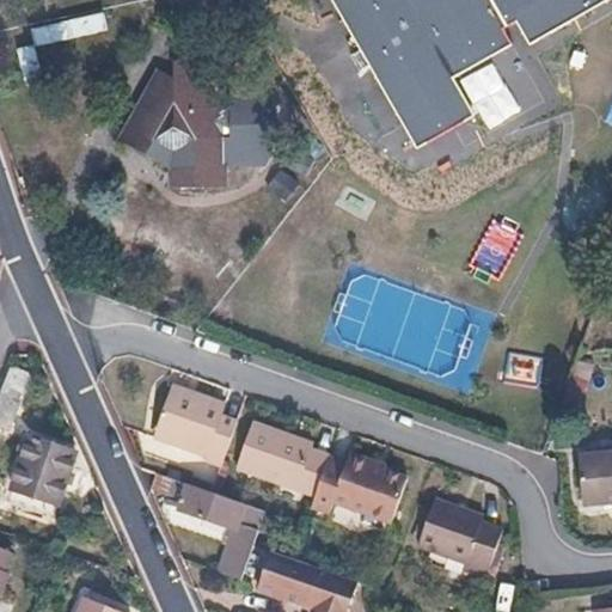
[(390,0),(391,0),(389,8),(344,36),(340,47),(367,90),(377,93),(423,67),(432,69),(428,78),(451,116),(460,118),(539,73),(502,10),(482,4),(476,1),(475,0),(390,0)]
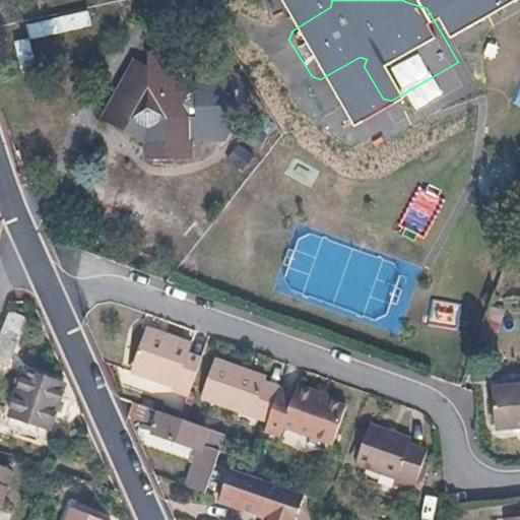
[(156,48),(145,56),(149,69),(164,57),(156,48)]
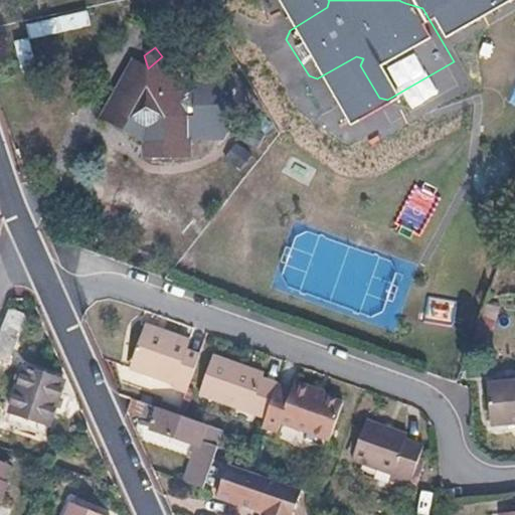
[(148,68),(135,61),(105,118),(147,140),(148,155),(189,154),(188,135),(224,134),(229,125),(228,111),(233,111),(231,88),(227,88),(227,78),(221,66),(194,67),(194,82),(187,89),(162,56),(148,68)]
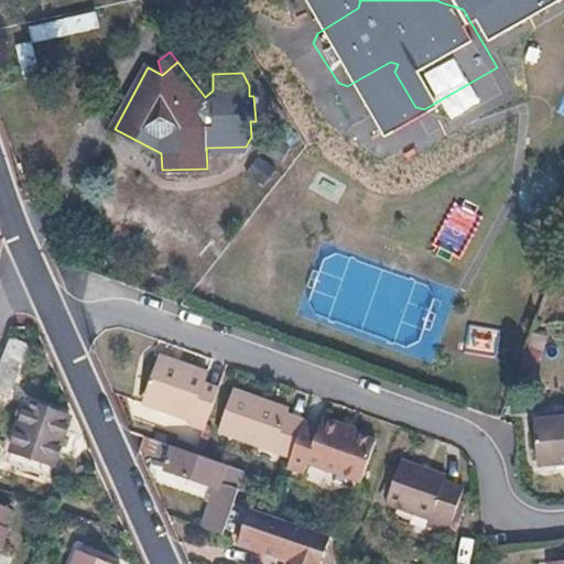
[(26,344),(9,336),(0,356),(0,391),(6,393),(26,344)]
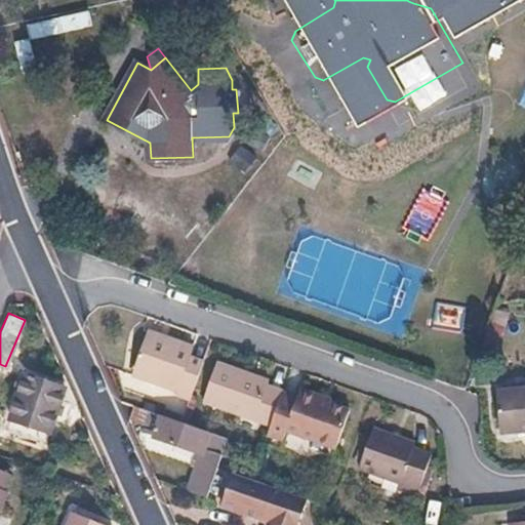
[(192,351),(144,333),(128,377),(174,394),(173,398),(188,403),(201,364),(189,359),(192,351)]
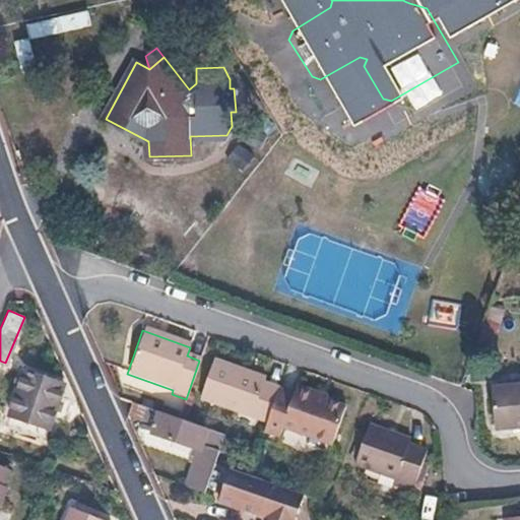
[(265,381),(212,362),(199,401),(265,426),(277,391),(263,386),(265,381)]
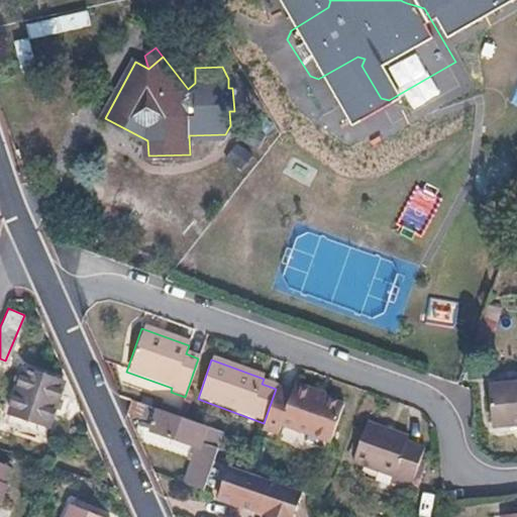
[(62,382),(23,368),(8,411),(46,425),(62,382)]
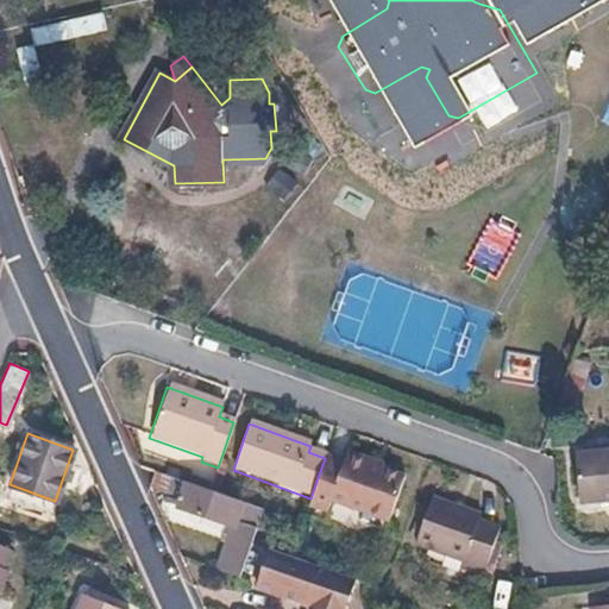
[(608,447),(575,451),(578,500),(608,496),(608,447)]
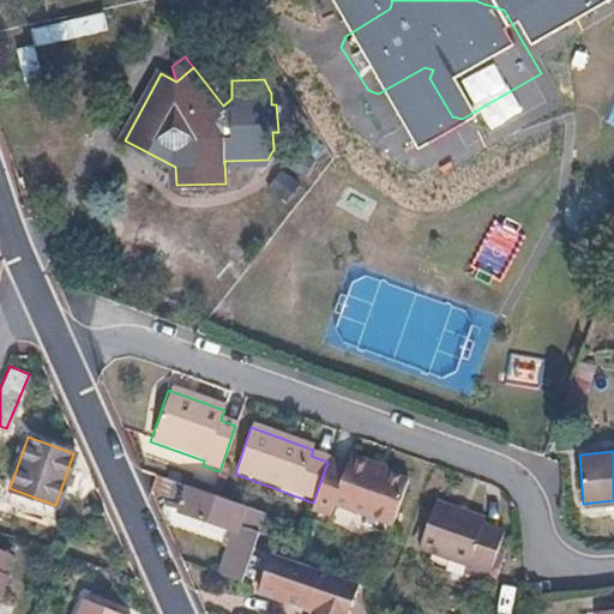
[(327,461),(327,462),(313,503),(309,512),(326,518),(330,506),(390,528),(405,485),(384,477),(368,471),(371,467),(348,458),(344,467),(327,461)]
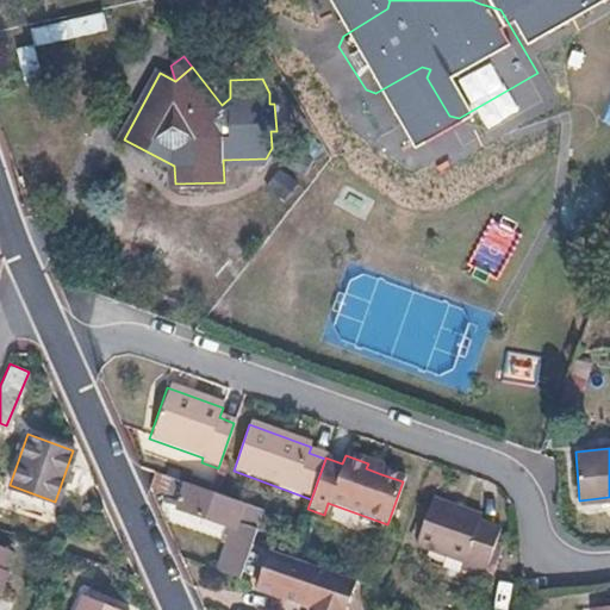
[(383,468),(368,464),(366,468),(381,474),(383,468)]
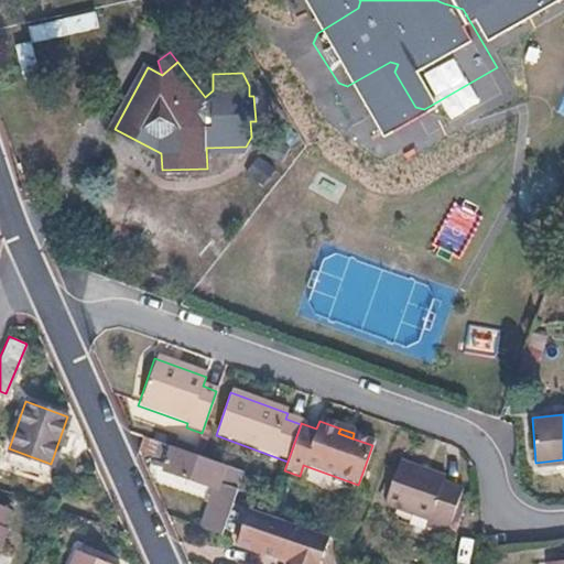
[(169,456),(164,467),(215,485),(199,524),(221,532),(235,499),(246,470),(246,469),(195,451),(139,431),(134,444),(169,456)]
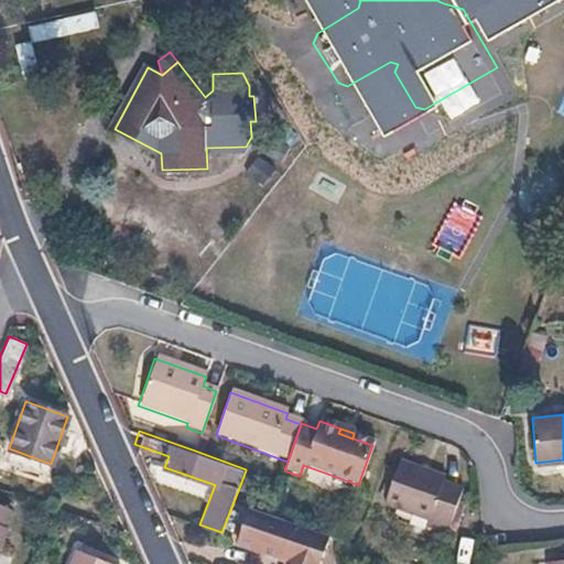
[(6,464),(50,481),(55,467),(11,451),(6,464)]
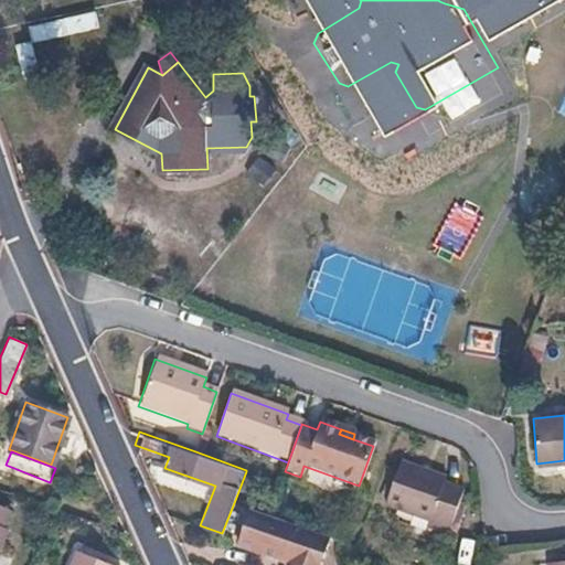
[(443,478),(397,462),(382,507),(427,522),(425,528),(444,534),(459,490),(440,483),(443,478)]
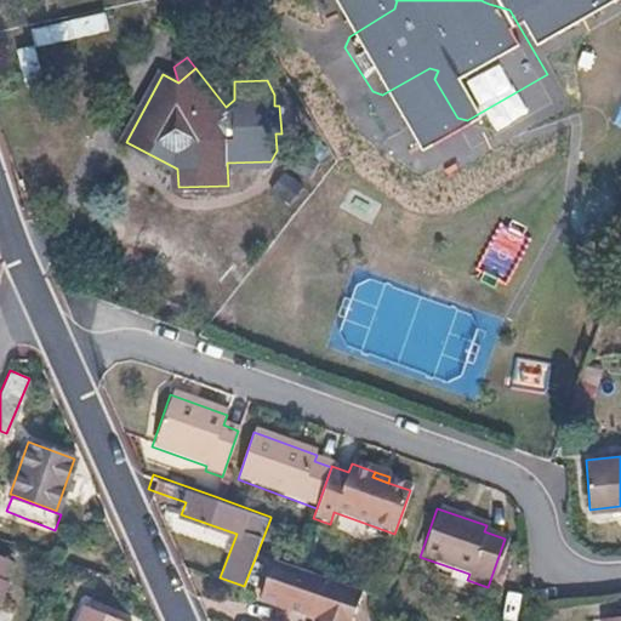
[(275,556),(262,593),(313,613),(315,607),(323,609),(320,615),(318,620),(353,620),(366,588),(296,564),(275,556)]
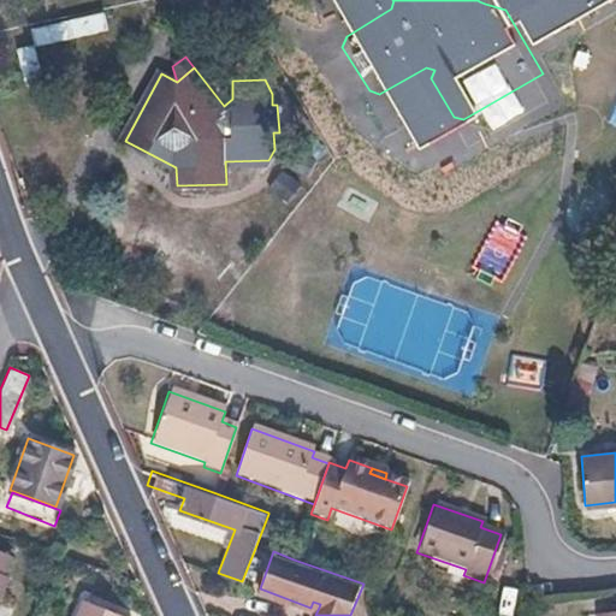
[(118,615),(92,605),(87,615),(118,615)]
